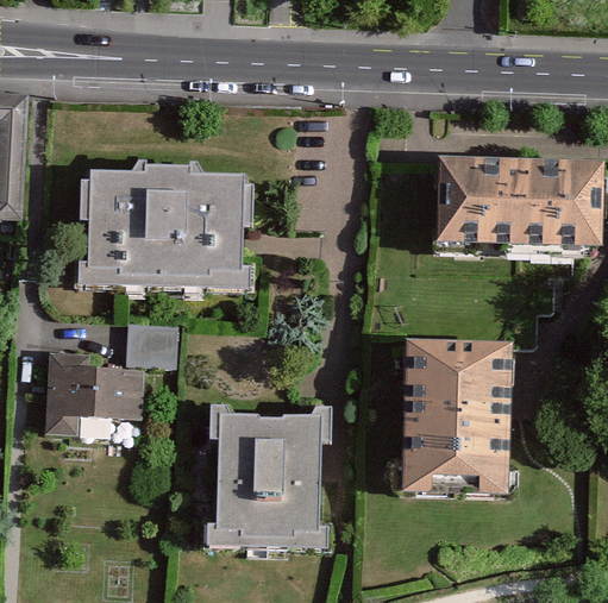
[(31,90),(0,89),(0,239),(26,240),(31,90)]
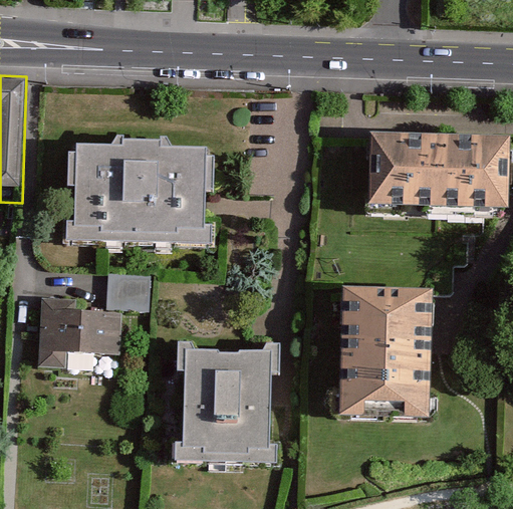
[(502,213),(503,134),(370,132),(369,212),(502,213)]
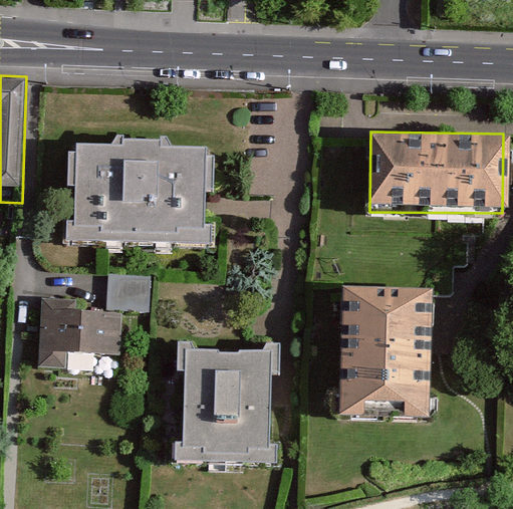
[(207,242),(209,147),(67,145),(66,240),(207,242)]
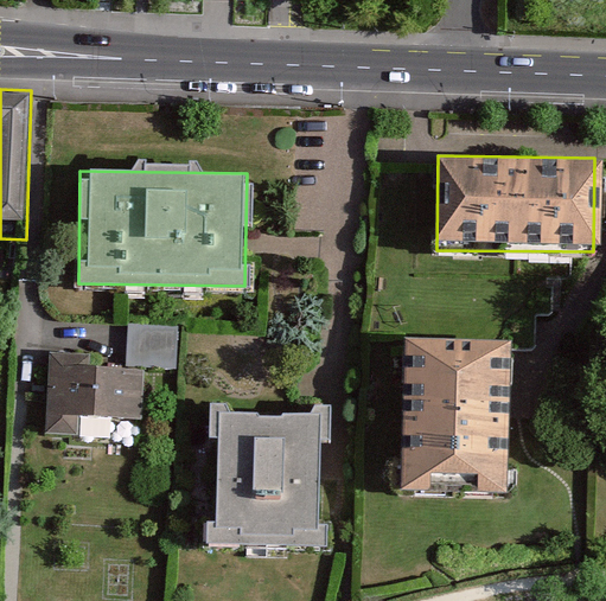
[(122,363),(176,365),(178,323),(125,320),(122,363)]
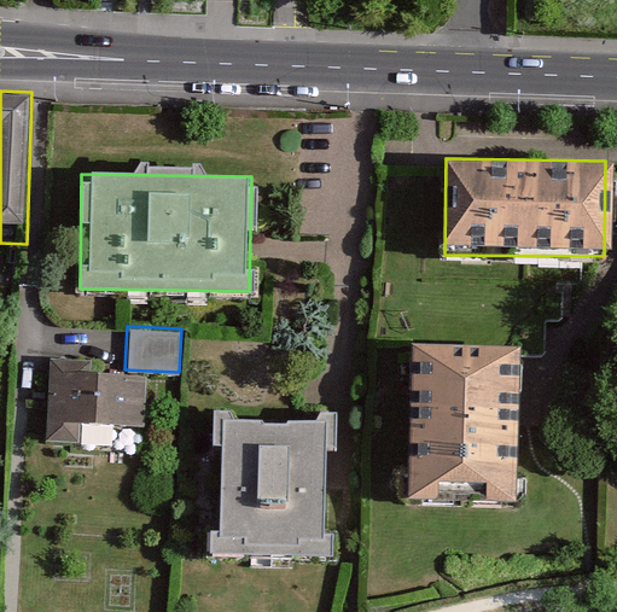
[(518,344),(409,343),(408,500),(517,500),(518,344)]
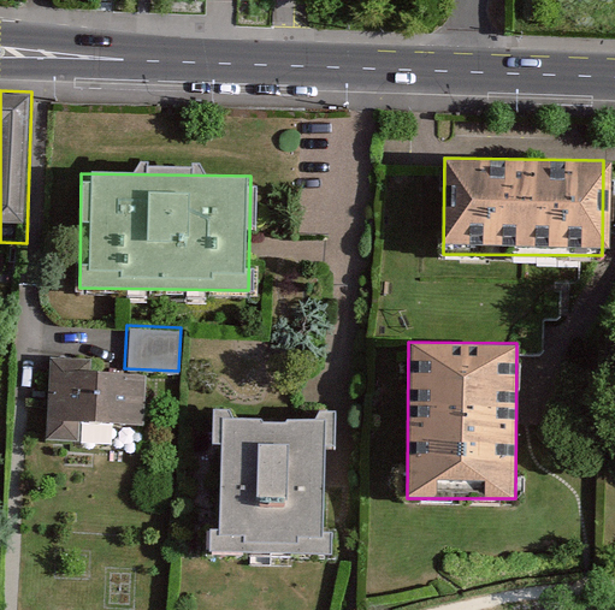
[(94,355),(53,354),(51,437),(82,438),(82,416),(143,419),(145,368),(94,367),(94,355)]
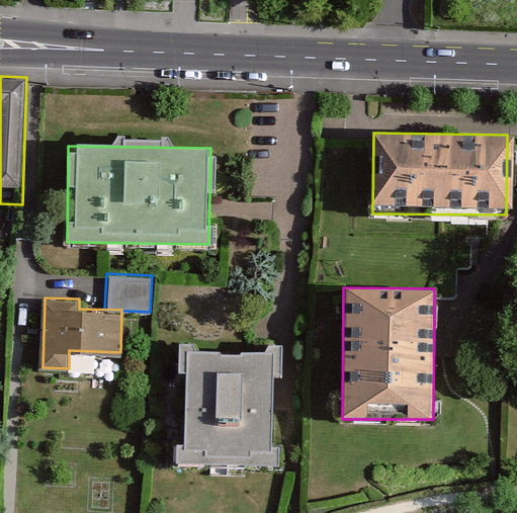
[(268,449),(268,344),(177,344),(176,448),(268,449)]
